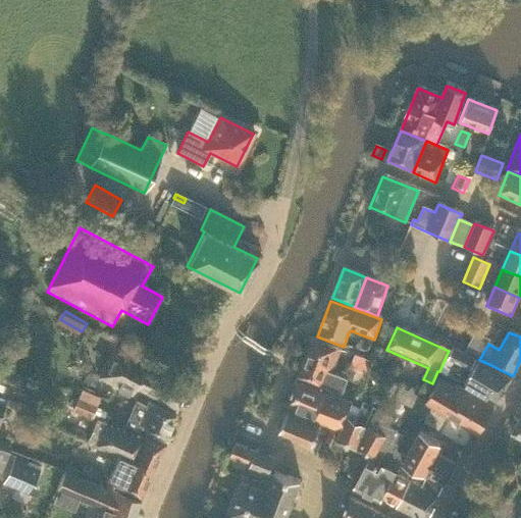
[(324,390),(341,396),(348,380),(330,374),(341,352),(311,341),(297,378),(324,390)]
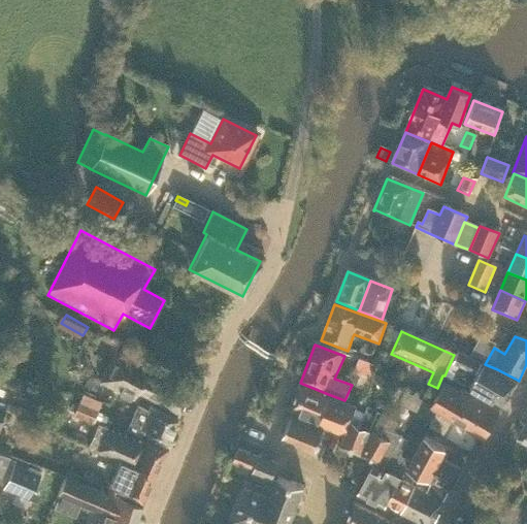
[(167,381),(146,370),(147,369),(114,352),(99,384),(132,401),(136,394),(177,416),(191,386),(170,375),(167,381)]
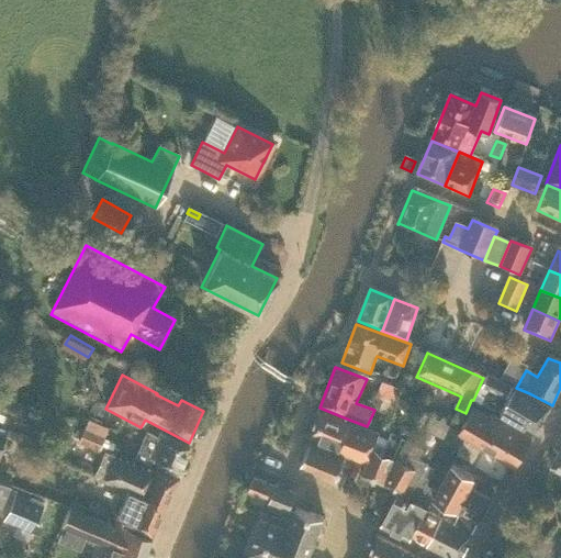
[(487,377),(486,378),(486,379),(483,378),(473,400),(472,401),(481,406),(489,391),(504,399),(505,397),(509,399),(501,415),(535,435),(549,410),(515,390),(487,377)]
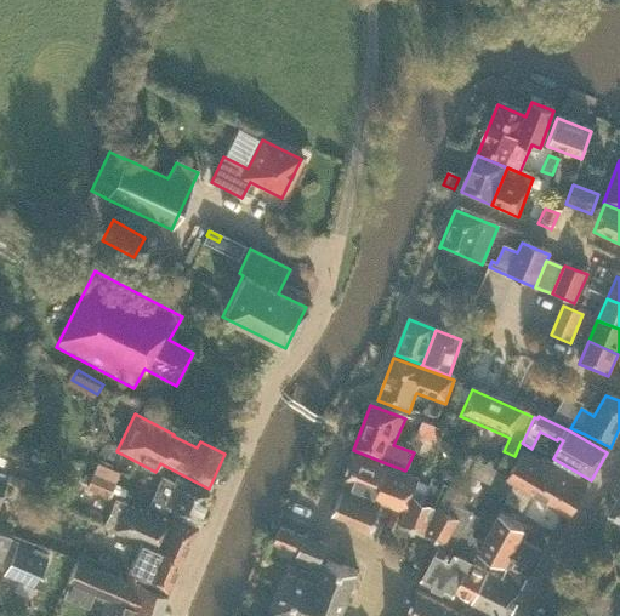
[(441,432),(422,423),(415,439),(424,443),(433,448),(441,432)]
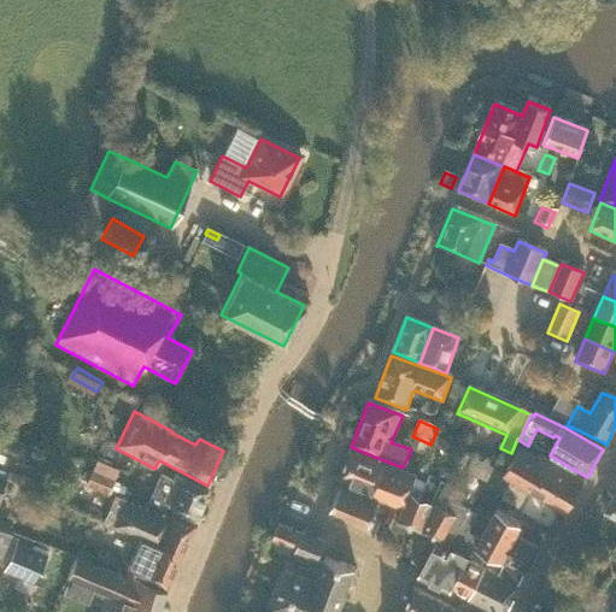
[(0,455),(18,465),(27,446),(0,434),(0,455)]
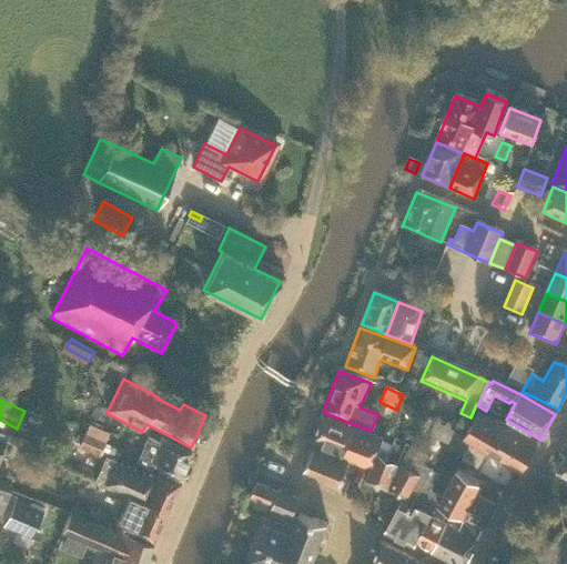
[(387,405),(382,418),(391,421),(396,410),(387,405)]
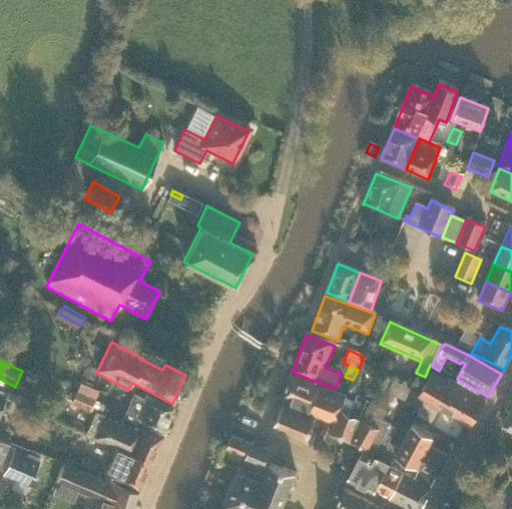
[(372,368),(364,373),(368,380),(376,376),(372,368)]
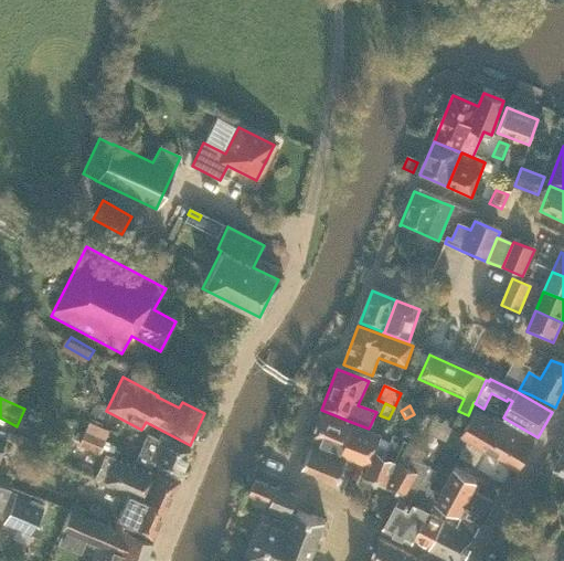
[(460,438),(468,443),(459,458),(475,467),(483,452),(518,472),(534,443),(493,419),(491,423),(475,413),(467,427),(463,435),(460,438)]
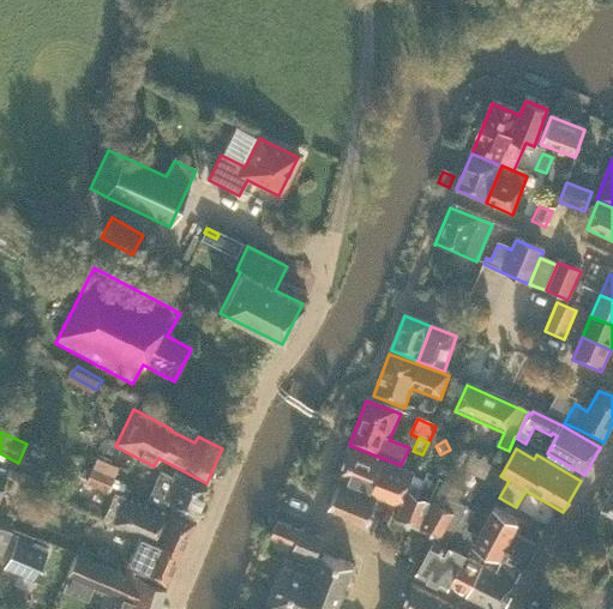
[(371,492),(380,464),(347,450),(337,478),(341,480),(371,492)]
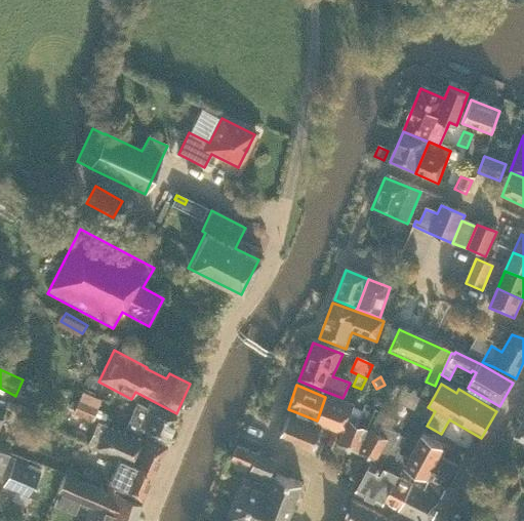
[(390,397),(398,401),(402,393),(393,388),(390,397)]
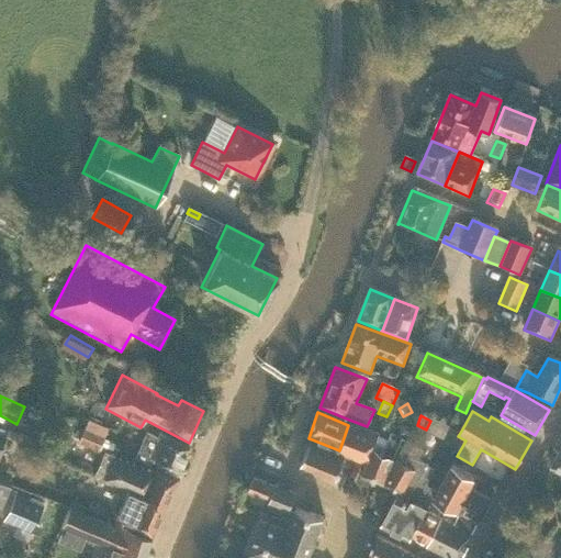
[(460,433),(464,425),(448,416),(444,425),(450,427),(449,428),(460,433)]
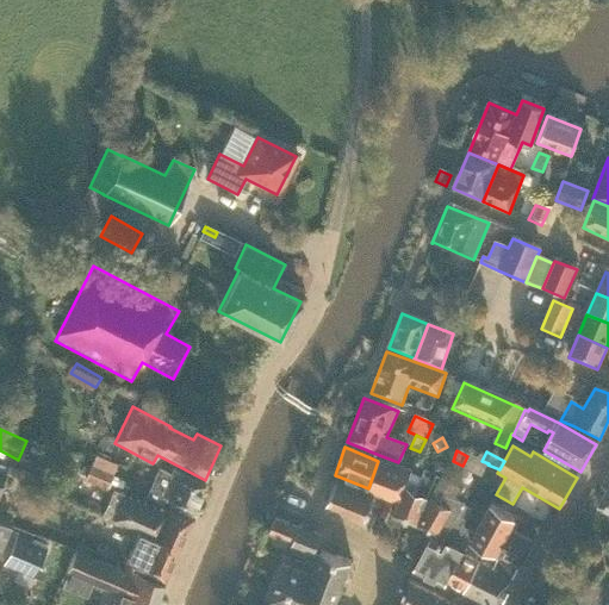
[(467,454),(467,456),(463,466),(461,468),(482,479),(488,465),(489,463),(482,461),(467,454)]
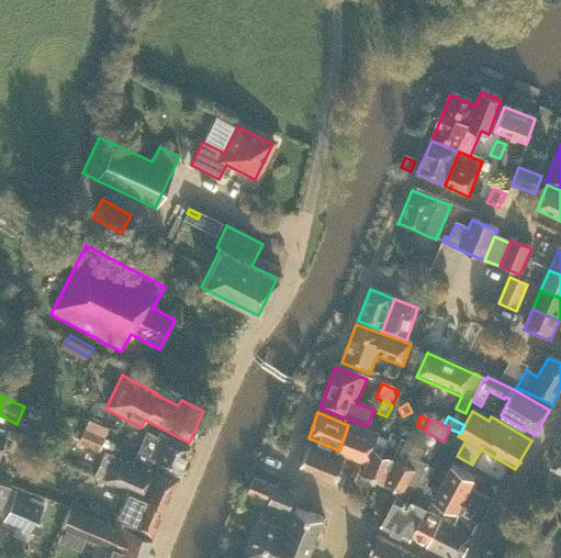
[(88,422),(78,445),(97,453),(107,430),(88,422)]
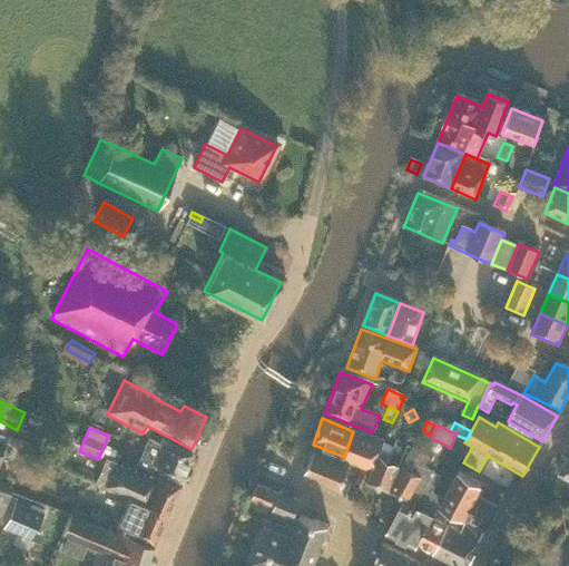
[(395,441),(393,447),(353,430),(353,431),(344,457),(343,461),(352,465),(372,472),(366,484),(389,493),(412,450),(395,441)]
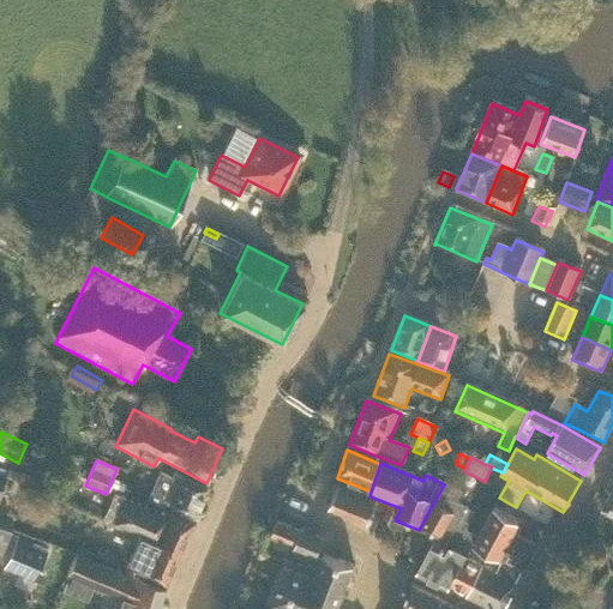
[(151,492),(149,498),(161,502),(161,501),(192,516),(205,489),(173,475),(168,487),(156,482),(151,492)]
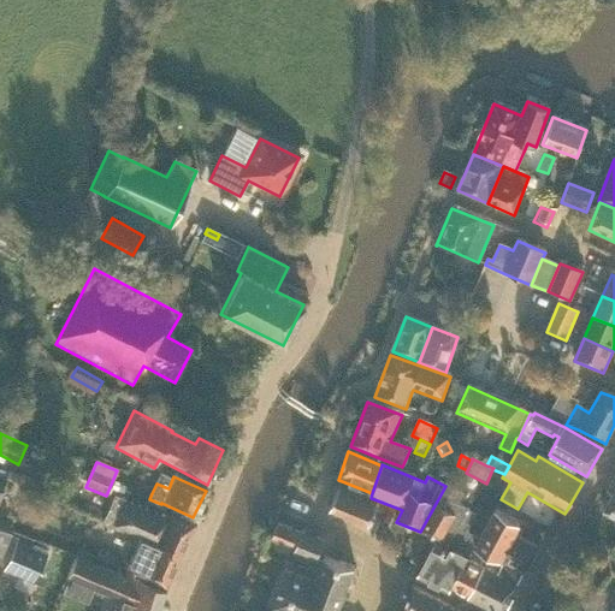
[(614,496),(603,514),(614,520),(614,478),(608,492),(614,496)]
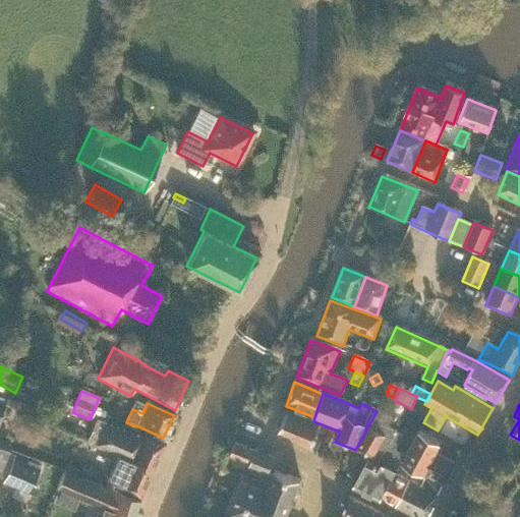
[(311,448),(322,424),(313,421),(314,417),(289,407),(287,413),(286,413),(279,435),(311,448)]
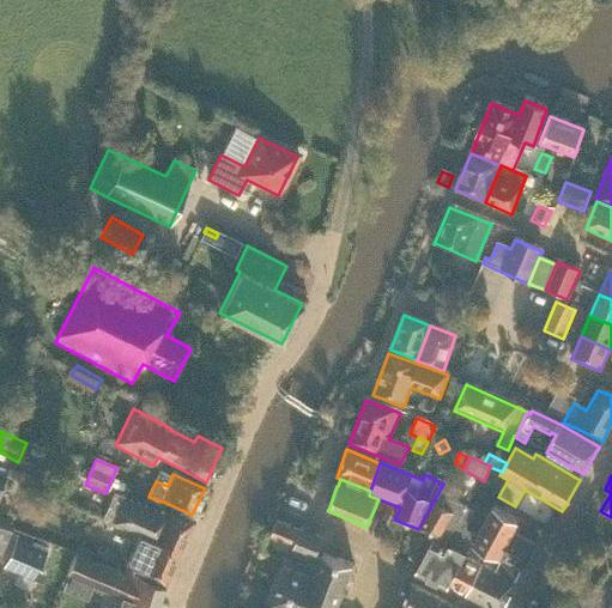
[(443,484),(418,529),(446,542),(466,509),(455,503),(460,492),(443,484)]
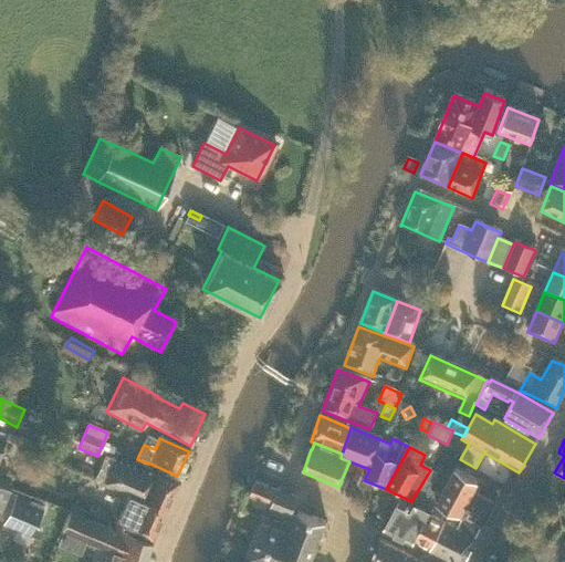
[(0,458),(1,455),(0,454),(0,510),(9,490),(0,486),(0,458)]
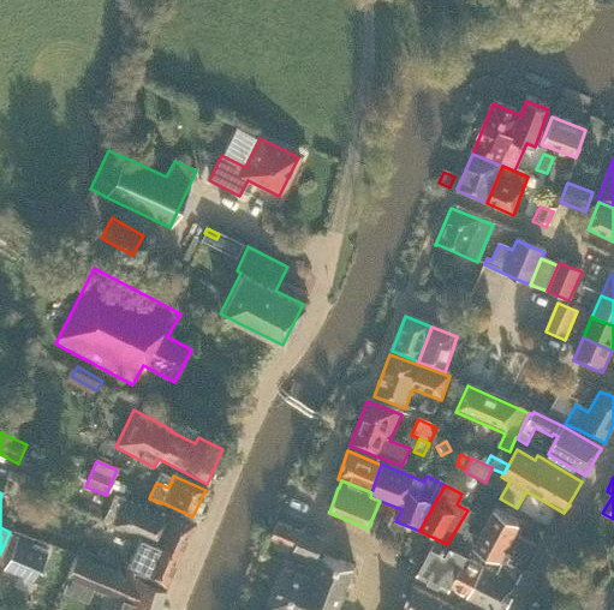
[(113,497),(102,521),(156,545),(167,520),(113,497)]
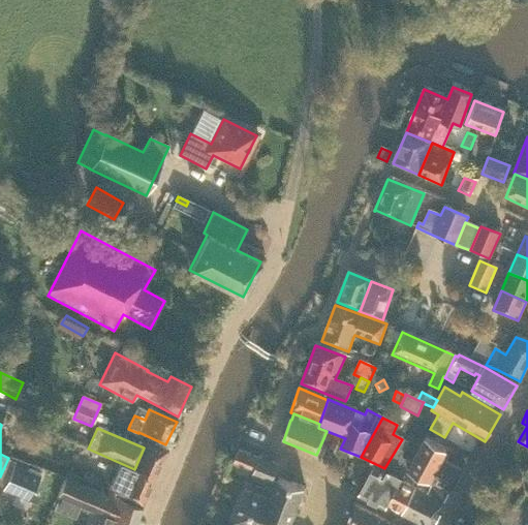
[(446,451),(426,438),(408,471),(451,492),(462,471),(440,461),(446,451)]
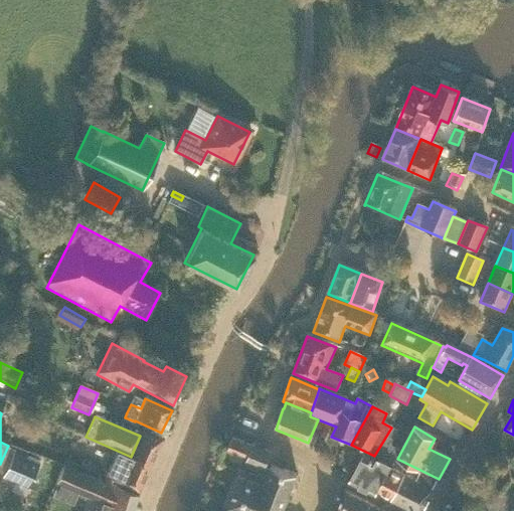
[(143,430),(140,436),(131,457),(151,465),(163,439),(143,430)]
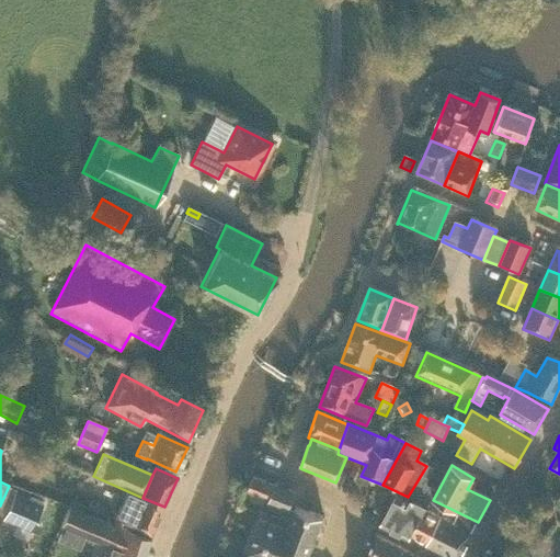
[(253,479),(248,492),(269,501),(274,488),(253,479)]
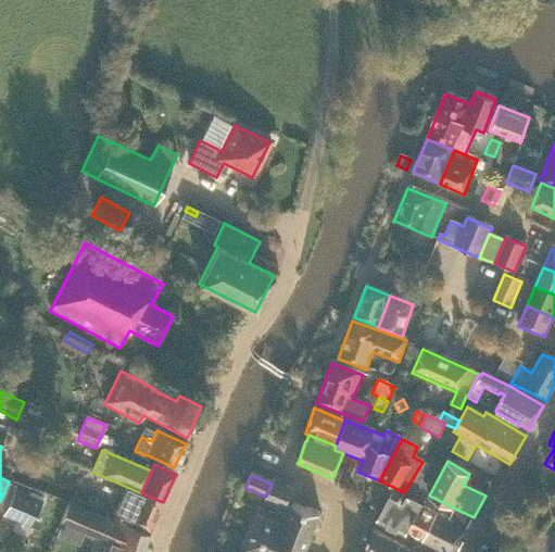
[(264,502),(275,506),(276,504),(285,509),(293,490),(273,481),(264,502)]
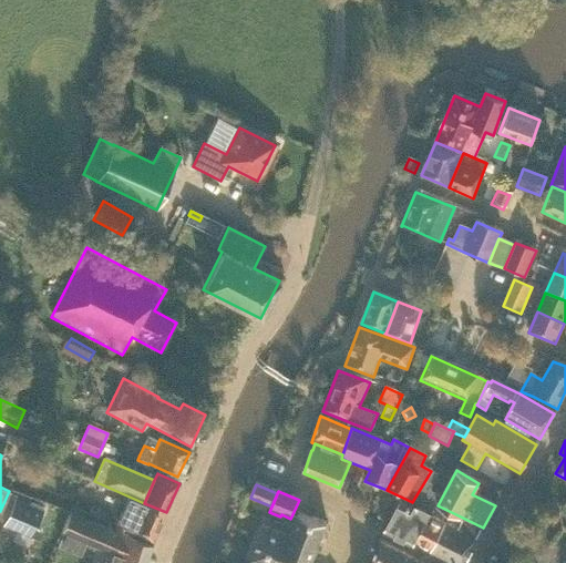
[(410,508),(401,503),(384,533),(413,546),(415,543),(429,517),(432,510),(435,505),(418,495),(410,508)]
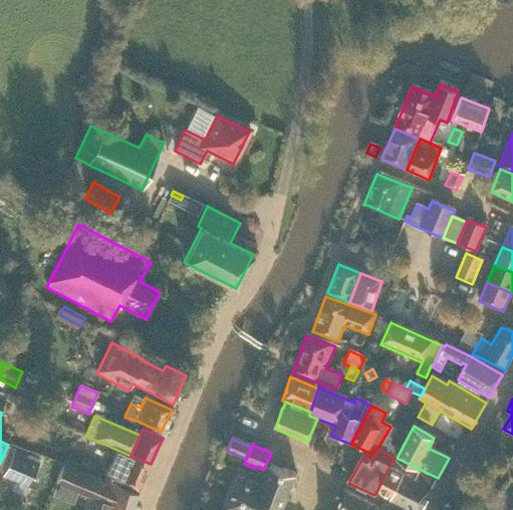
[(106,471),(103,478),(105,478),(104,479),(107,480),(138,492),(138,493),(150,465),(116,450),(106,471)]
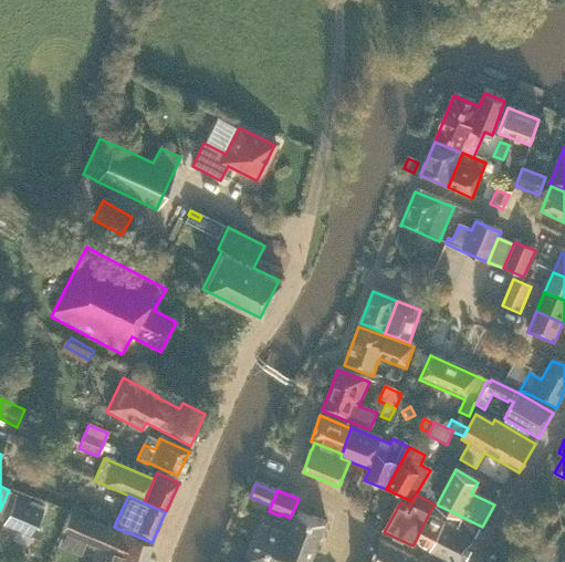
[(31,540),(43,512),(14,500),(2,527),(31,540)]
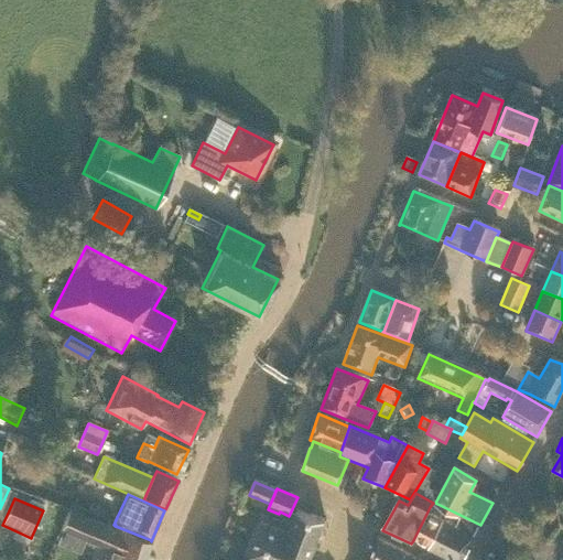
[(69,512),(61,531),(107,551),(104,559),(143,559),(151,540),(118,527),(116,531),(69,512)]
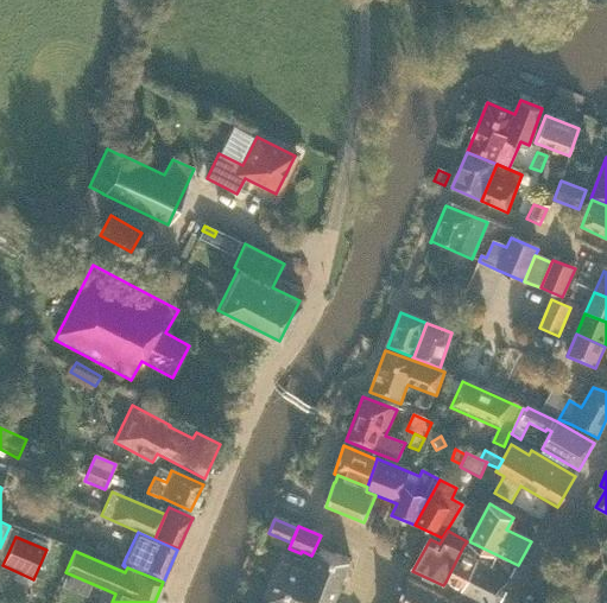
[(320,552),(311,575),(297,570),(282,564),(267,602),(335,602),(351,563),(320,552)]
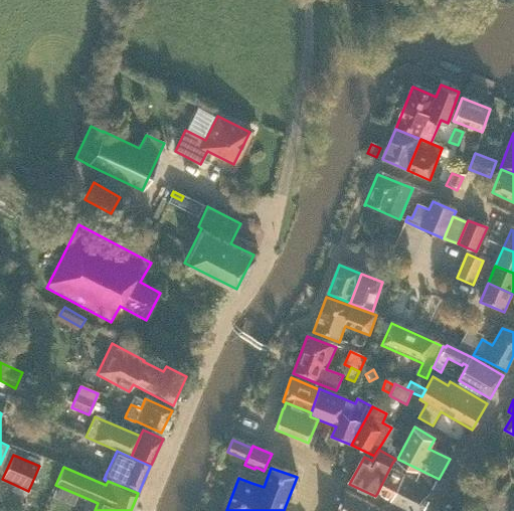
[(390,501),(409,510),(420,510),(433,490),(436,483),(419,474),(415,482),(389,469),(377,493),(390,500),(390,501)]
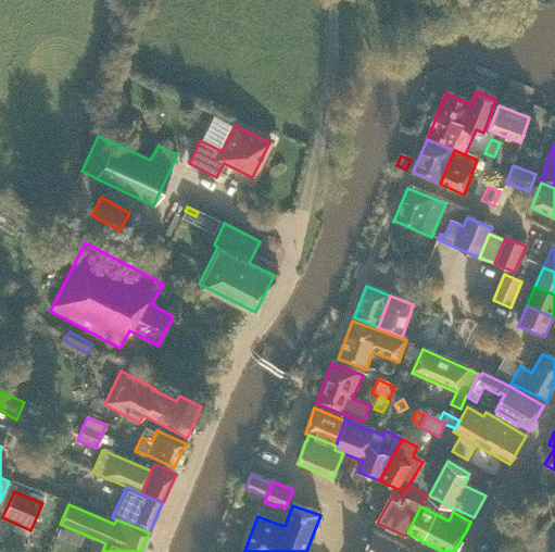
[(410,551),(373,531),(363,551),(410,551)]
